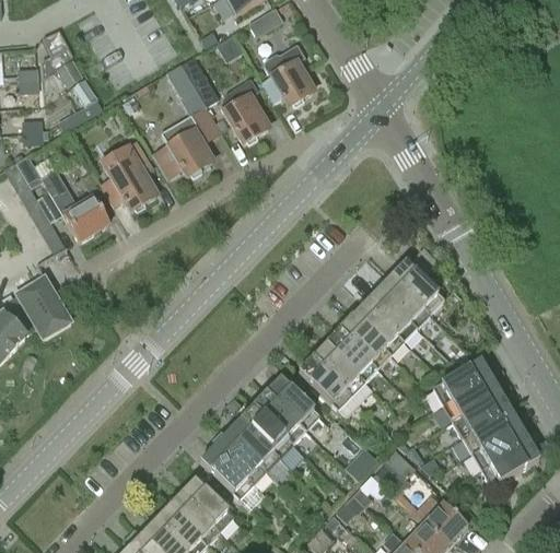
[(225,0),(234,14),(258,0),(225,0)]
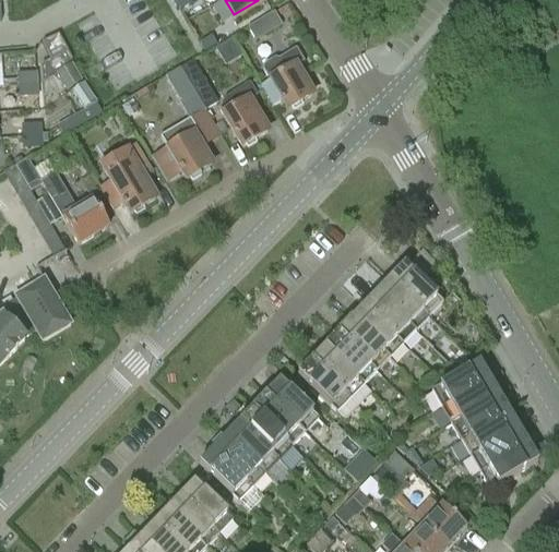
[(274,8),(246,24),(253,37),(282,21),(274,8)]
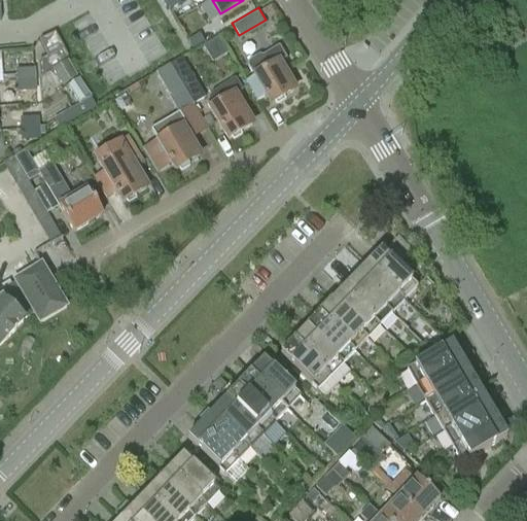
[(197,26),(186,32),(190,40),(202,34),(197,26)]
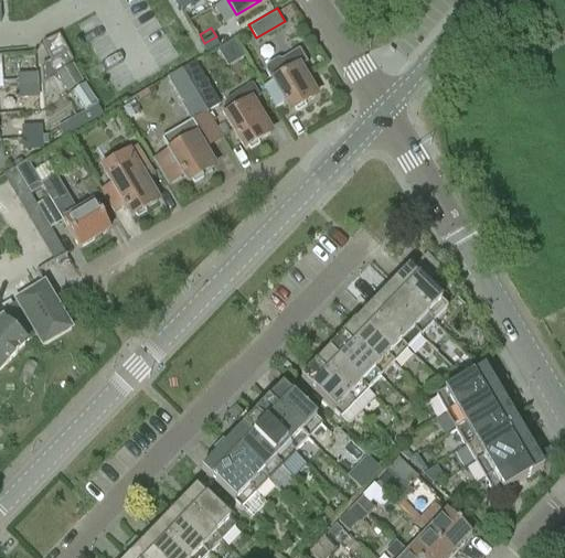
[(228,60),(245,51),(236,35),(220,43),(228,60)]
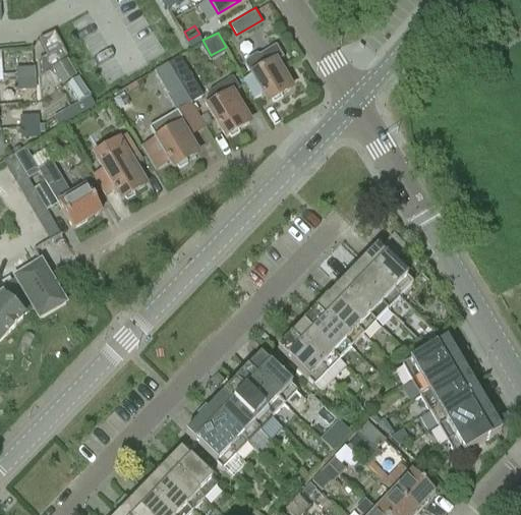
[(62,42),(39,55),(41,71),(67,52),(62,42)]
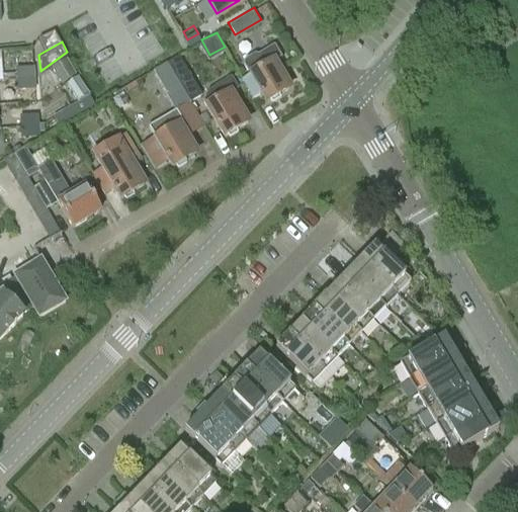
[(250,70),(240,75),(252,95),(261,90),(266,98),(289,85),(273,57),(280,53),(274,41),(258,51),(255,50),(244,57),(244,60),(250,70)]
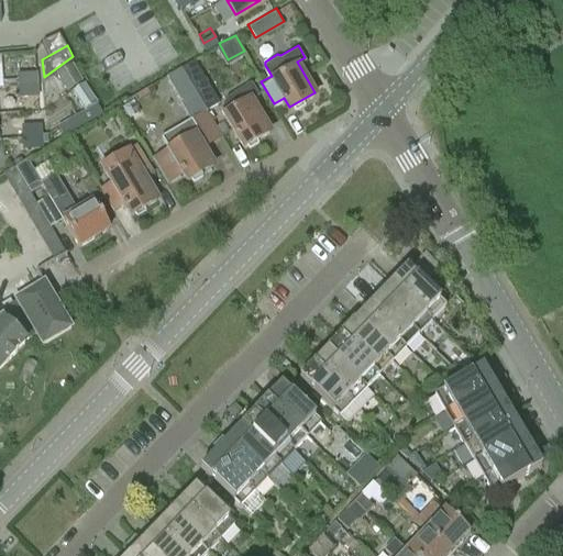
[(68,88),(86,75),(73,57),(55,70),(68,88)]
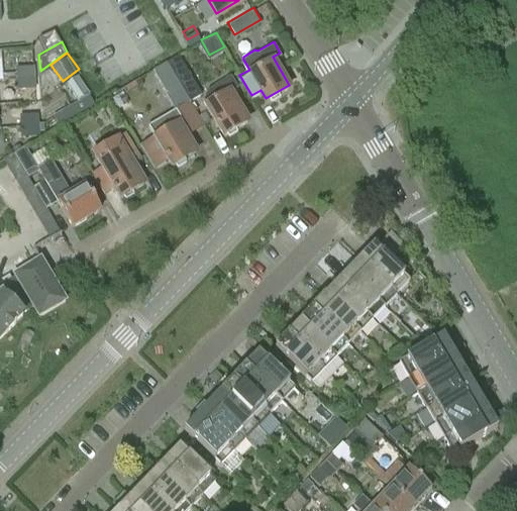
[(167,59),(190,98),(202,91),(178,53),(168,59),(167,59)]
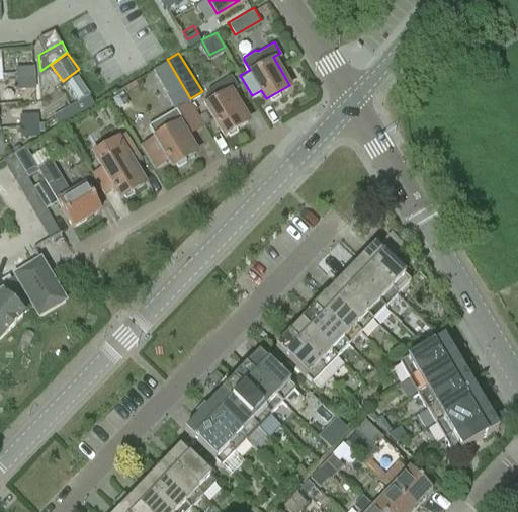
[(190,98),(167,59),(153,67),(156,72),(167,90),(166,91),(175,107),(149,123),(156,135),(141,143),(154,164),(168,156),(173,163),(196,150),(179,120),(185,116),(192,129),(203,121),(190,98)]
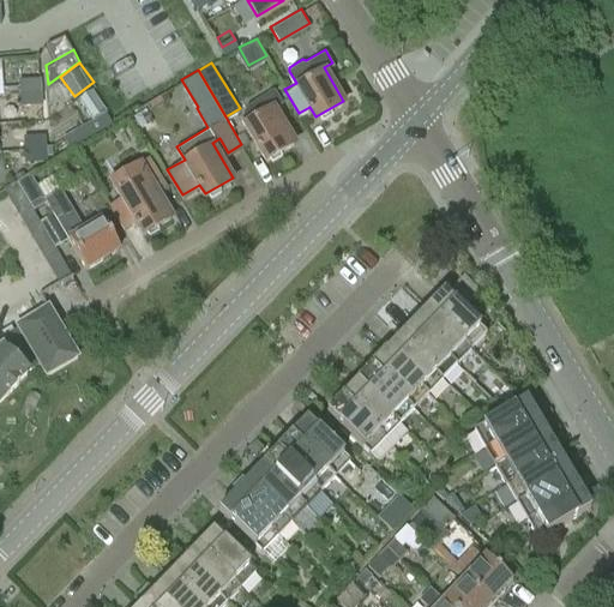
[(19,88),(41,85),(40,74),(18,77),(19,88)]
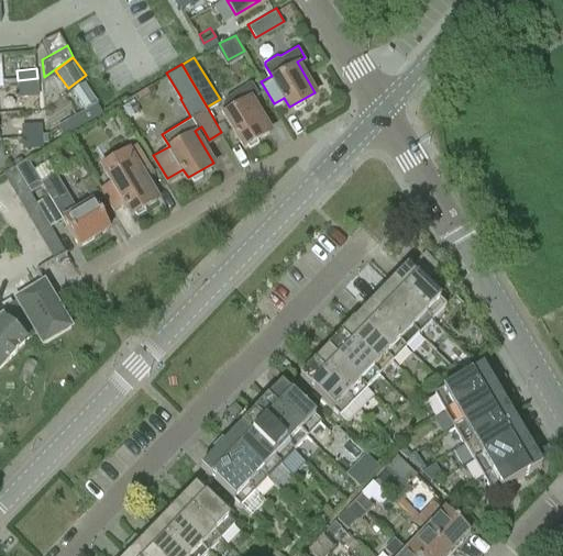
[(37,78),(18,80),(19,95),(39,92),(37,78)]
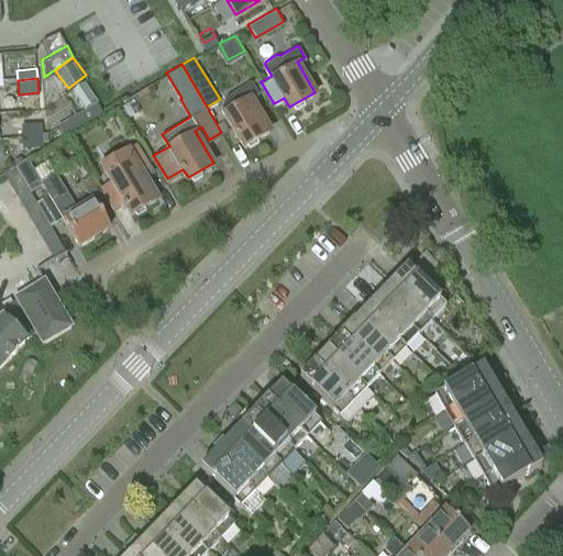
[(84,107),(96,99),(84,80),(72,88),(84,107)]
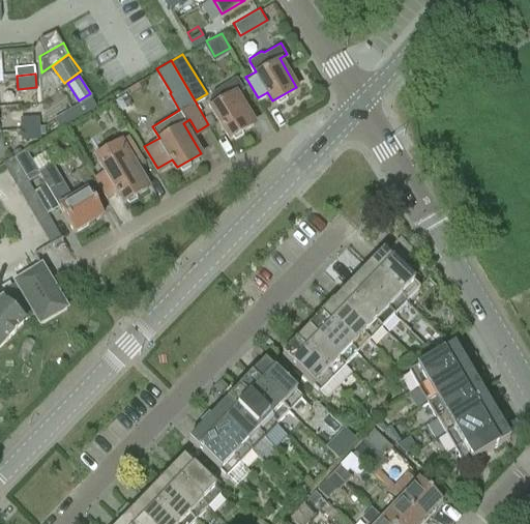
[(212,89),(208,98),(211,104),(230,136),(254,121),(235,89),(242,85),(236,76),(219,86),(212,89)]
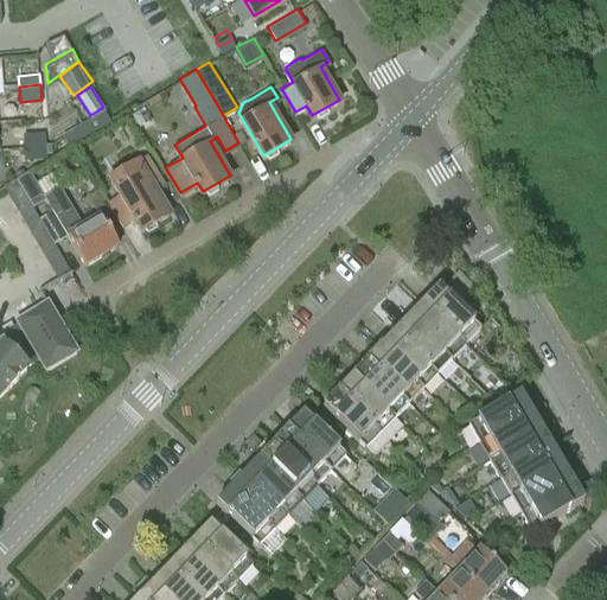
[(103,107),(90,115),(62,133),(70,145),(112,119),(103,107)]
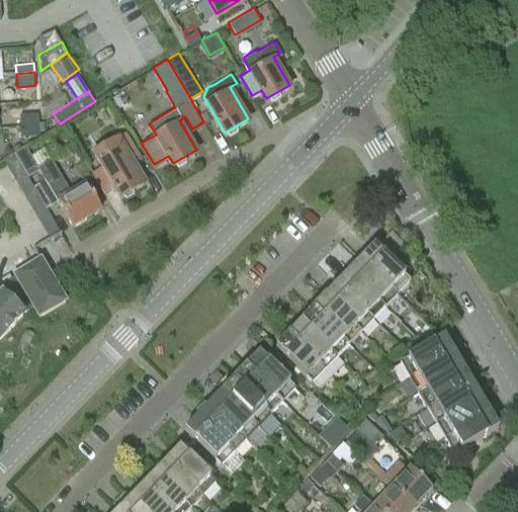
[(20,122),(38,121),(45,120),(44,111),(19,112),(20,122)]
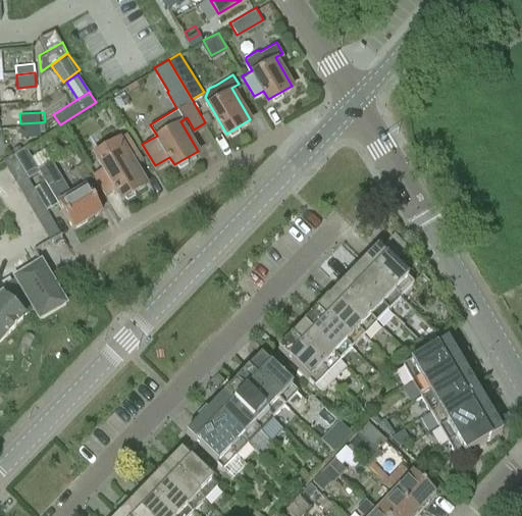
[(39,122),(20,123),(21,137),(40,135),(39,122)]
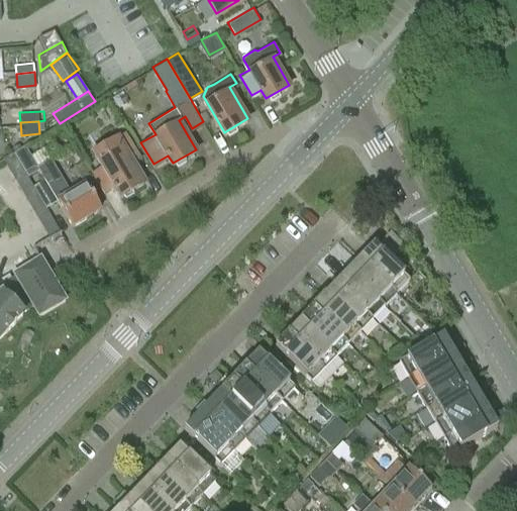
[(103,163),(93,170),(104,189),(112,185),(114,187),(116,186),(120,194),(144,180),(132,161),(141,156),(126,131),(118,136),(118,135),(95,149),(103,163)]
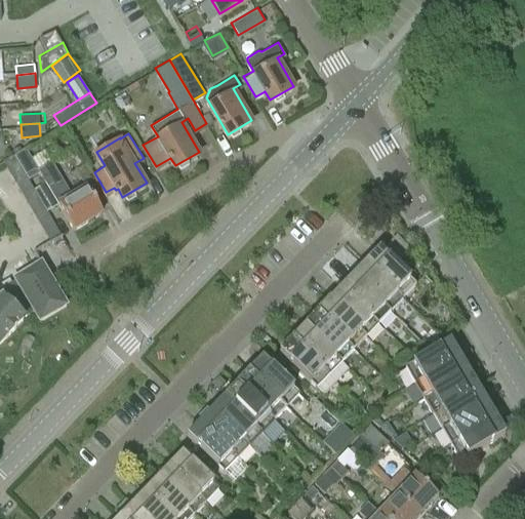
[(25,147),(15,152),(30,176),(39,170),(25,147)]
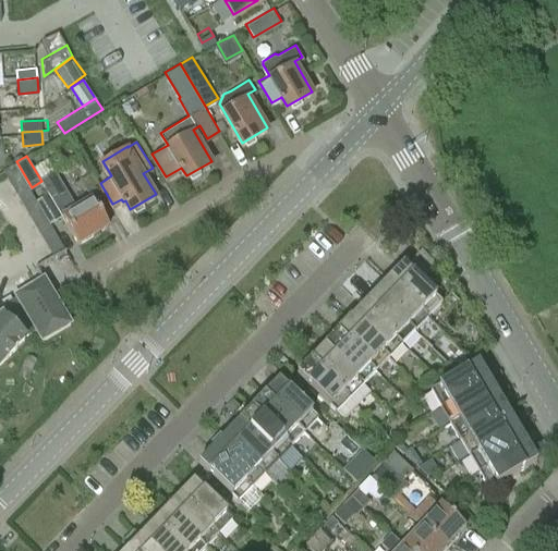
[(32,187),(16,161),(15,162),(14,161),(2,168),(55,256),(65,249),(29,188),(32,187)]
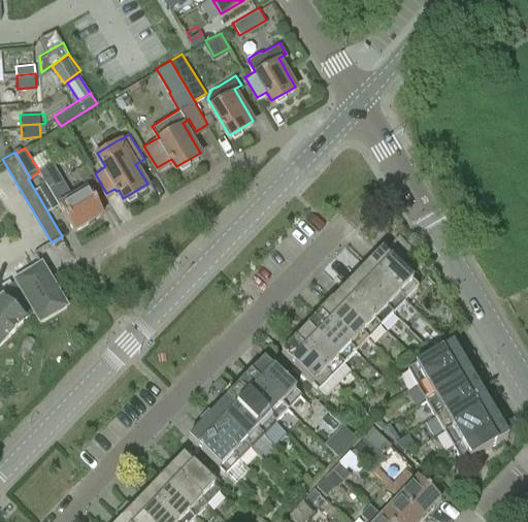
[(52,159),(37,168),(73,227),(102,210),(87,186),(77,192),(75,188),(70,191),(52,159)]
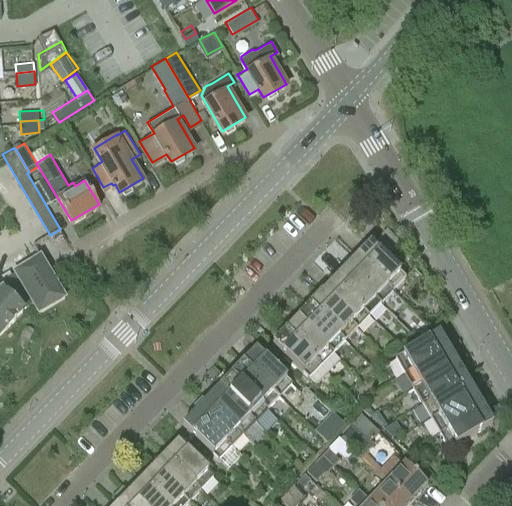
[(399,241),(386,228),(372,242),(386,255),(399,241)]
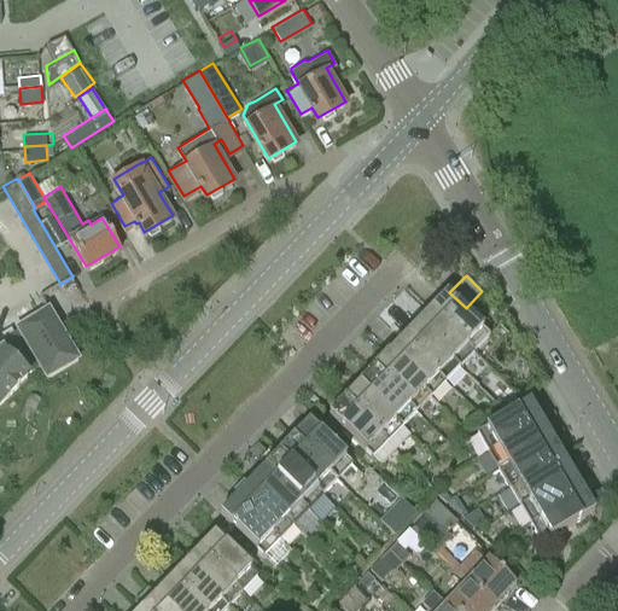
[(445,289),(429,306),(473,349),(490,332),(466,308),(449,292),(445,289)]
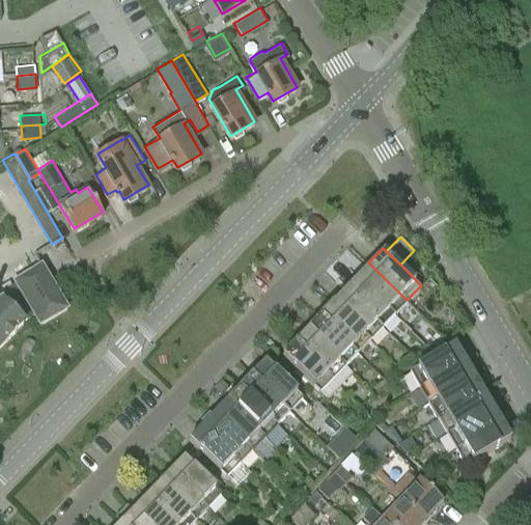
[(0,344),(23,322),(20,319),(33,311),(39,322),(66,305),(40,263),(14,279),(16,281),(0,289),(0,344)]
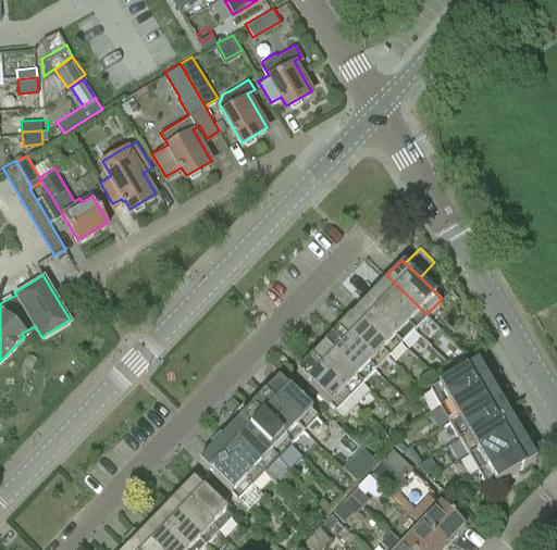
[(426,314),(386,275),(372,289),(413,328),(426,314)]
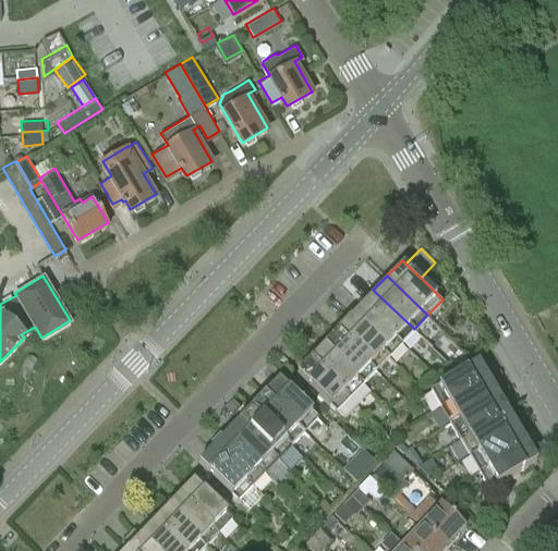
[(373,290),(361,303),(401,342),(414,329),(373,290)]
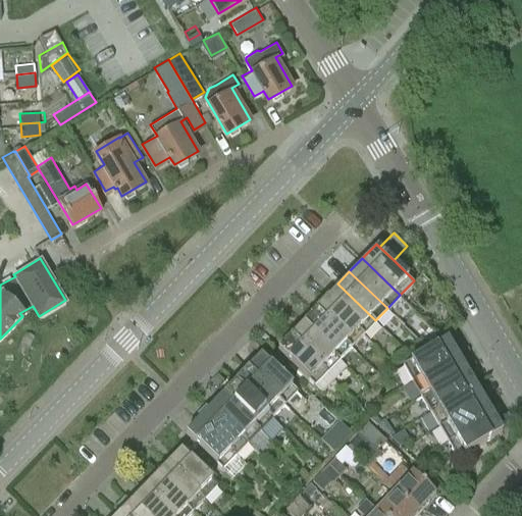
[(375,320),(337,284),(325,296),(363,332),(375,320)]
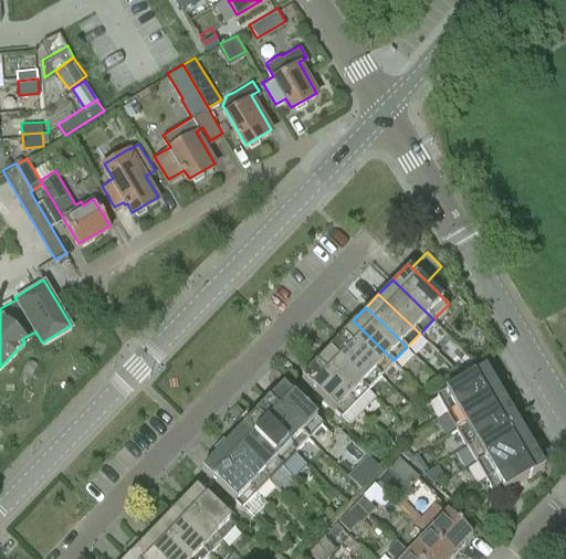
[(394,360),(353,320),(339,335),(380,375),(394,360)]
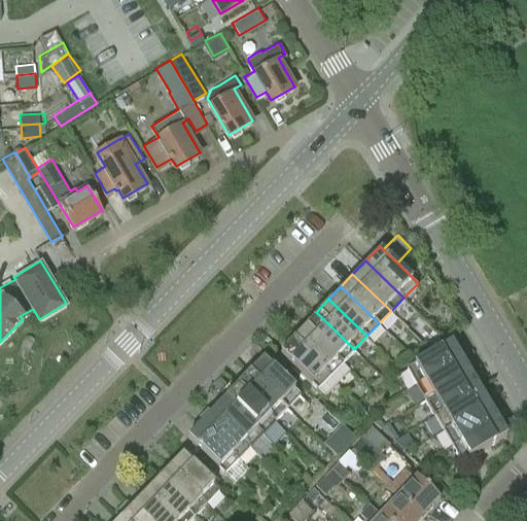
[(354,349),(316,312),(304,324),(342,361),(354,349)]
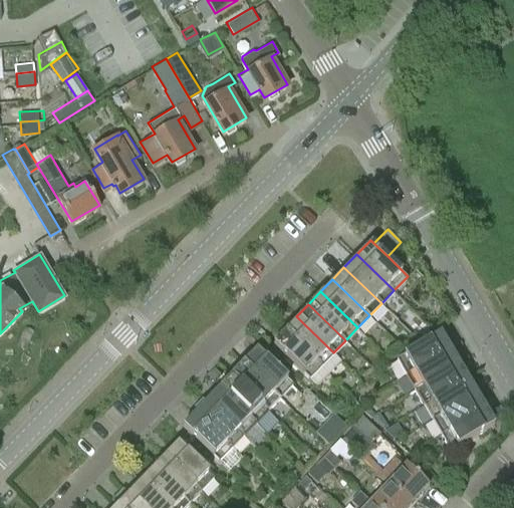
[(296,316),(283,329),(321,364),(333,352),(296,316)]
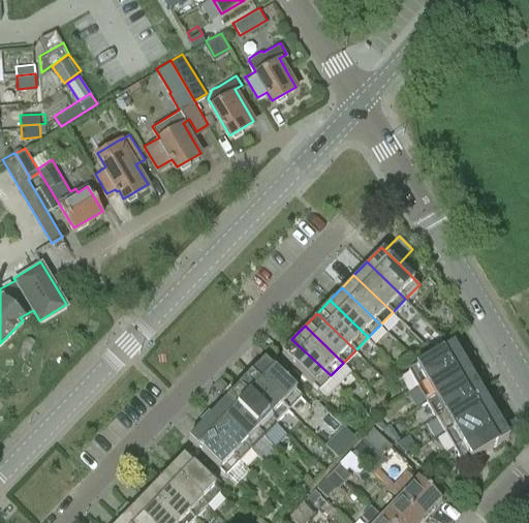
[(331,375),(291,339),(280,351),(318,389),(331,375)]
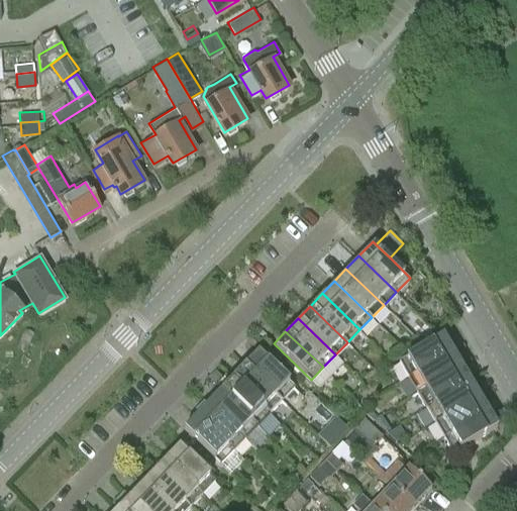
[(408,375),(452,347),(442,332),(399,359),(408,375)]
